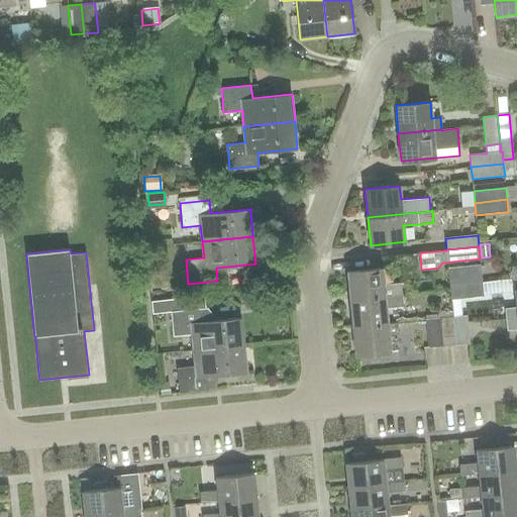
[(347,272),(350,300),(385,297),(403,295),(402,283),(384,285),(382,269),(347,272)]
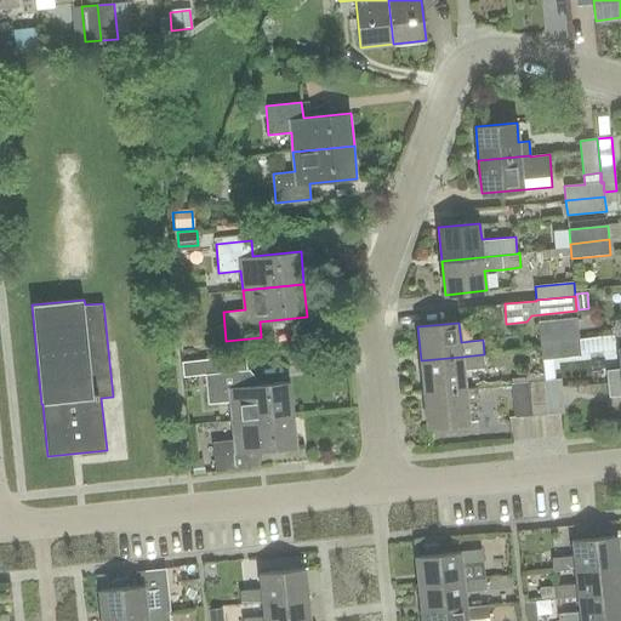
[(539,328),(541,342),(579,339),(577,324),(539,328)]
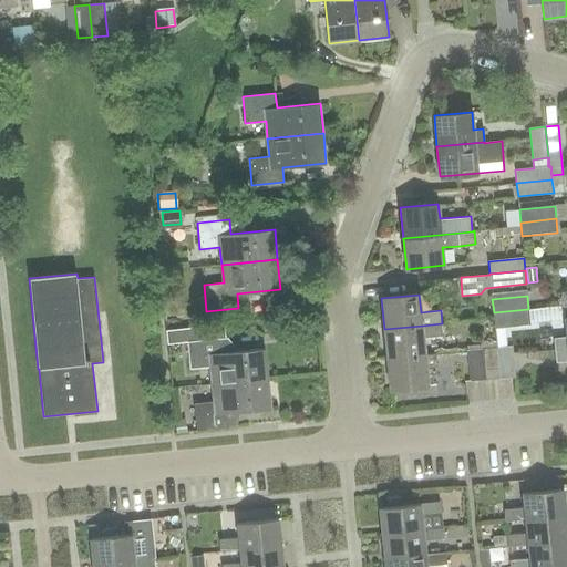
[(531,325),(528,309),(494,312),(495,328),(531,325)]
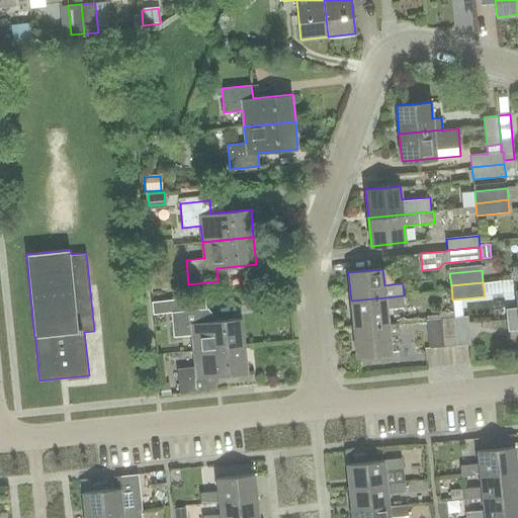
[(517,289),(516,290),(517,306),(517,308),(506,309),(507,320),(517,318),(517,289)]
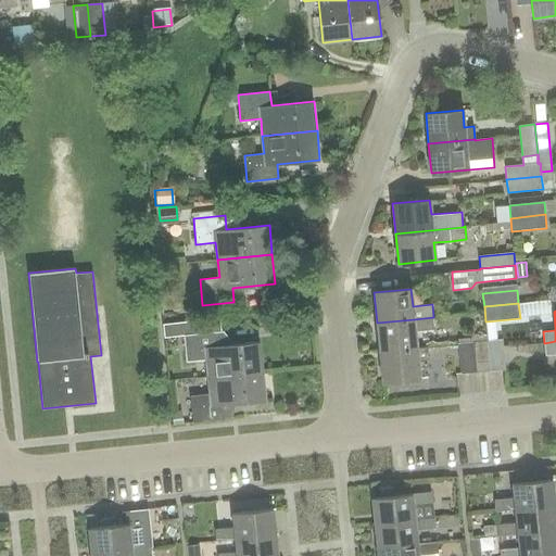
[(415,331),(426,330),(434,329),(433,317),(414,319),(377,323),(379,352),(416,349),(416,348),(415,331)]
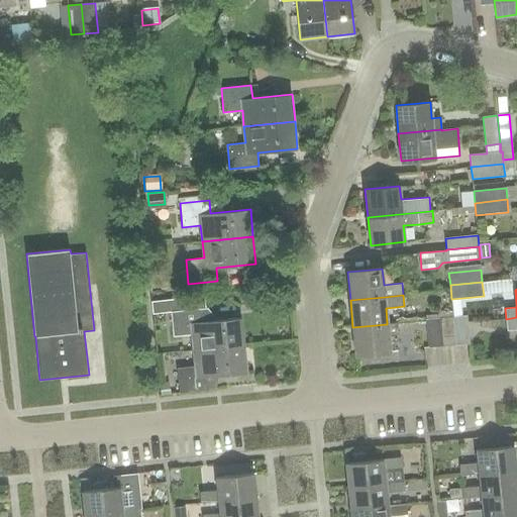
[(241,318),(216,321),(202,322),(201,309),(171,312),(174,336),(192,334),(194,350),(244,345),(241,318)]
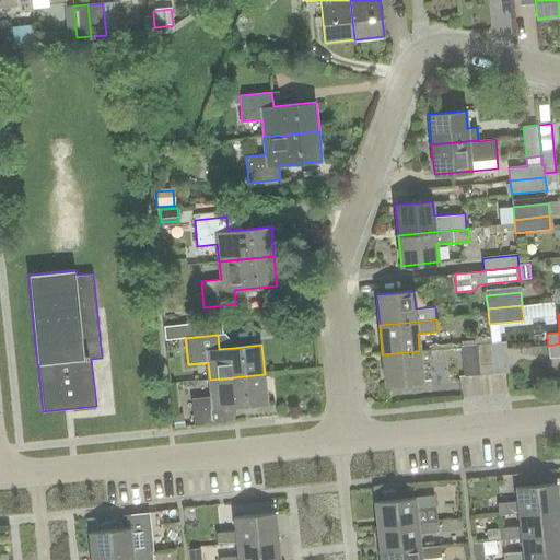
[(506,341),(491,342),(494,373),(509,372),(506,341)]
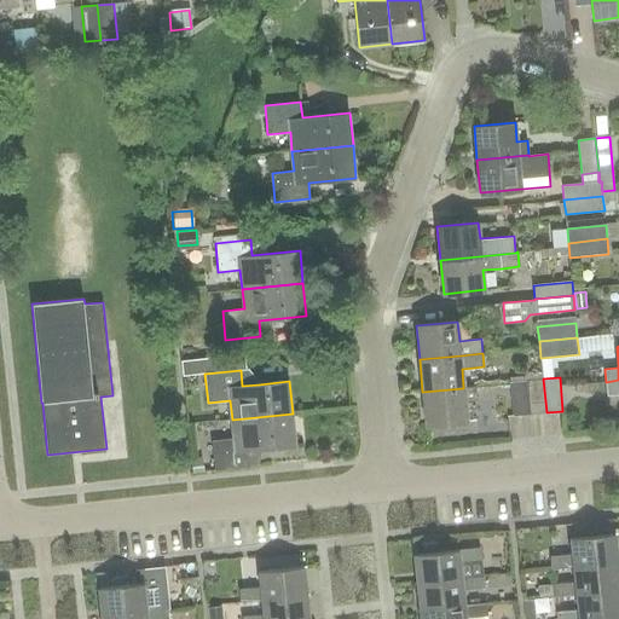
[(547,412),(543,379),(526,381),(530,415),(547,412)]
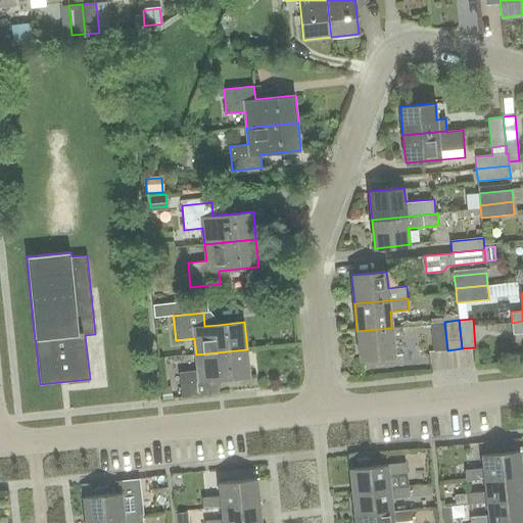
[(522,321),(512,323),(513,334),(522,333),(522,321)]
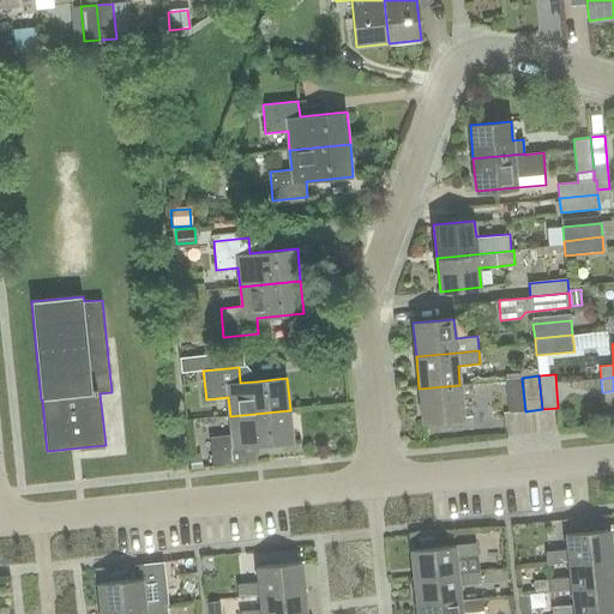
[(525,411),(522,378),(506,379),(509,413),(525,411)]
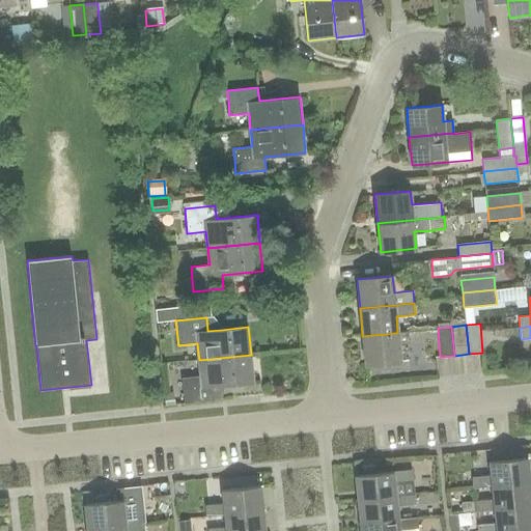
[(400,361),(398,345),(410,344),(409,331),(397,332),(397,333),(362,336),(365,365),(400,361)]
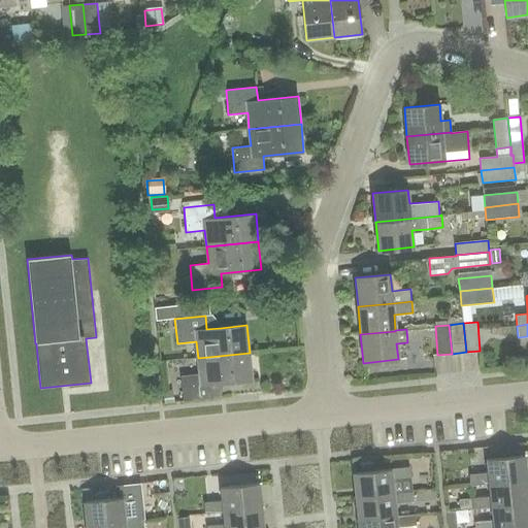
[(253,381),(250,353),(198,358),(199,374),(180,376),(184,401),(221,397),(223,384),(253,381)]
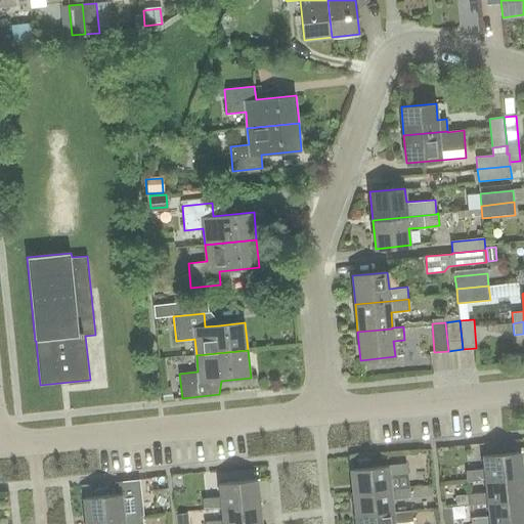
[(164,400),(172,399),(171,387),(163,387),(164,400)]
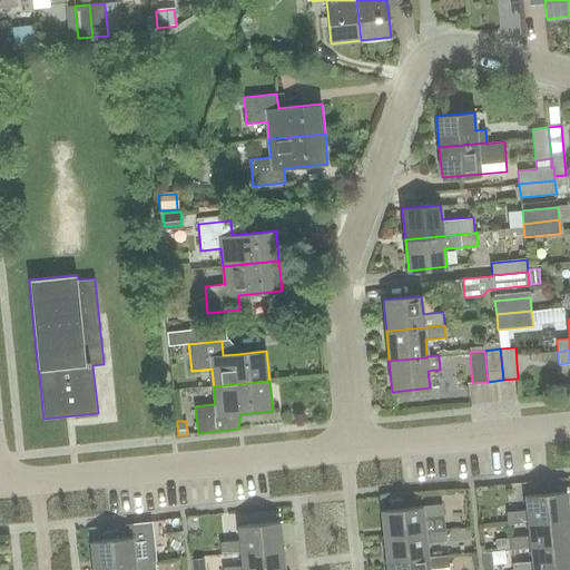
[(509,524),(529,522),(569,518),(567,491),(526,495),(528,511),(507,513),(509,524)]
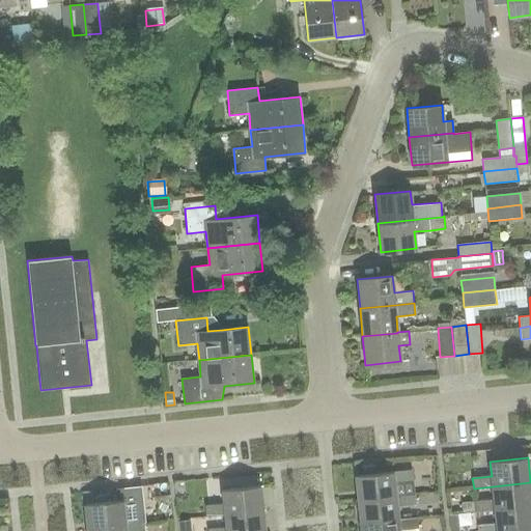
[(356,475),(358,500),(396,496),(396,495),(415,493),(414,480),(413,469),(356,475)]
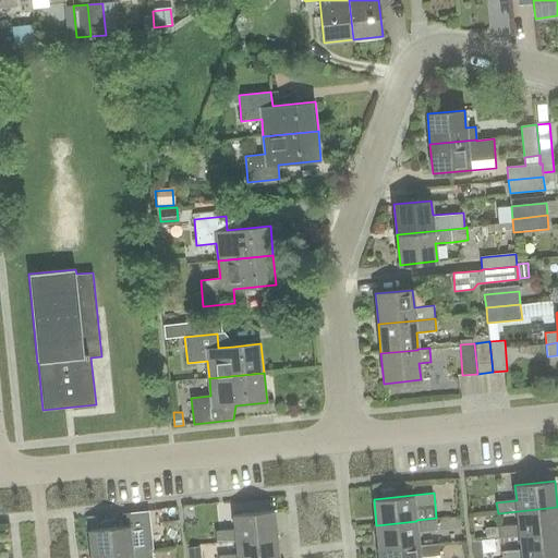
[(557,531),(557,512),(557,507),(518,511),(519,525),(499,528),(500,538),(520,536),(557,531)]
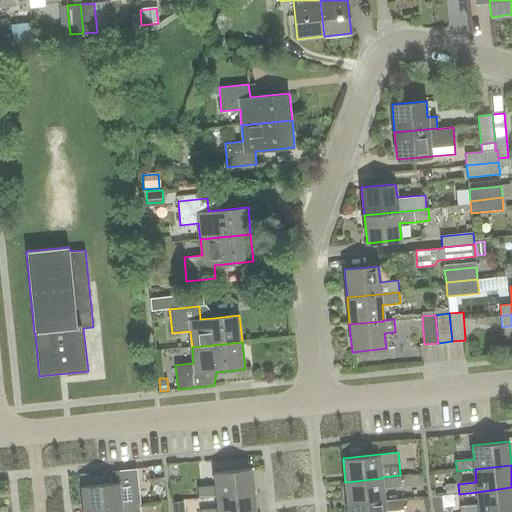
[(199,498),(217,496),(254,492),(251,468),(215,472),(216,486),(198,488),(199,498)]
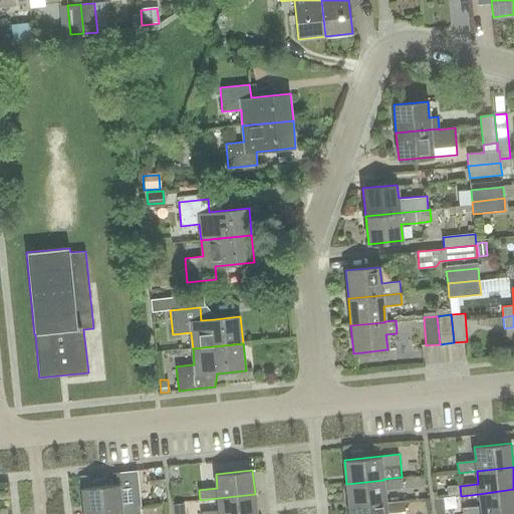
[(136,471),(115,473),(116,484),(82,488),(84,511),(121,507),(140,505),(138,482),(136,471)]
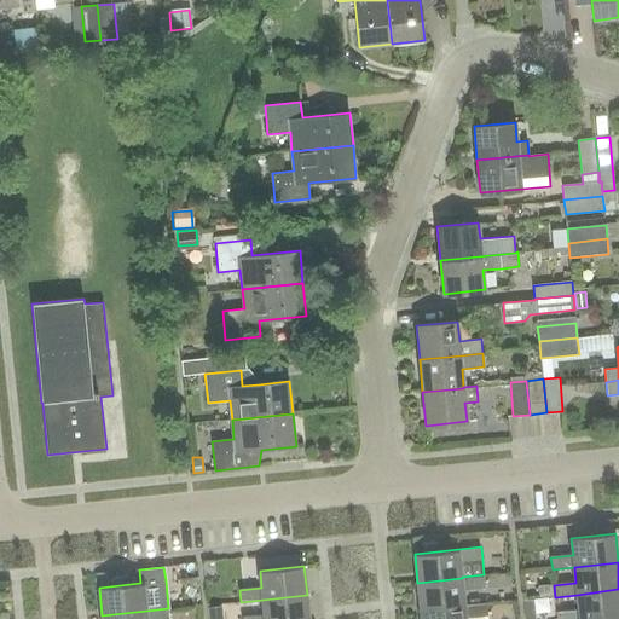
[(485,588),(485,586),(484,574),(462,577),(462,578),(417,583),(421,611),(466,606),(466,605),(463,590),(485,588)]
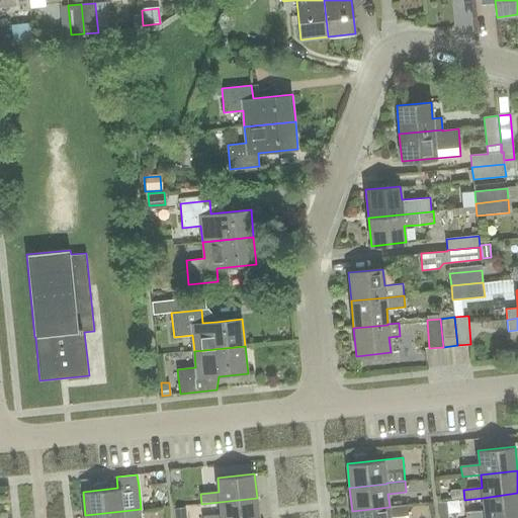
[(450,491),(451,501),(464,500),(463,490),(450,491)]
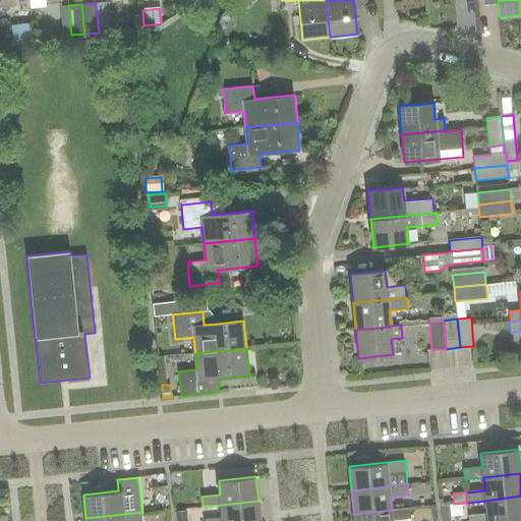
[(511,520),(520,520),(520,496),(485,501),(486,514),(468,515),(469,520),(511,520)]
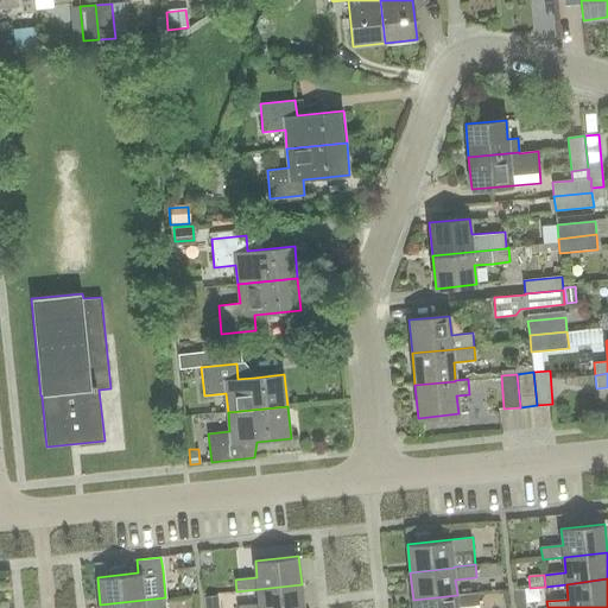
[(304,607),(302,584),(258,589),(259,605),(238,607),(304,607)]
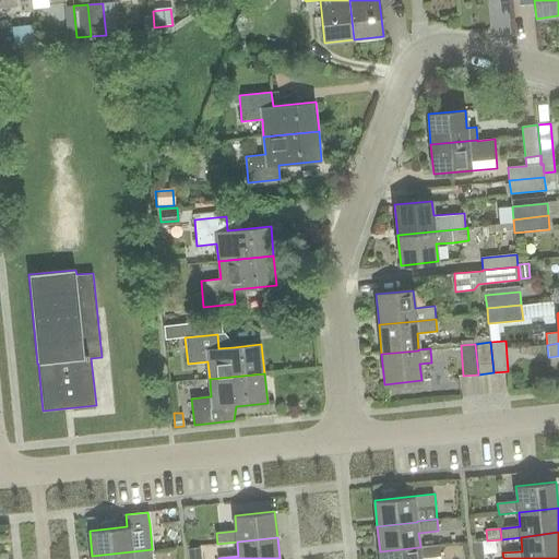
[(439,544),(420,546),(420,547),(380,551),(380,558),(420,558),(421,558),(441,556),(439,544)]
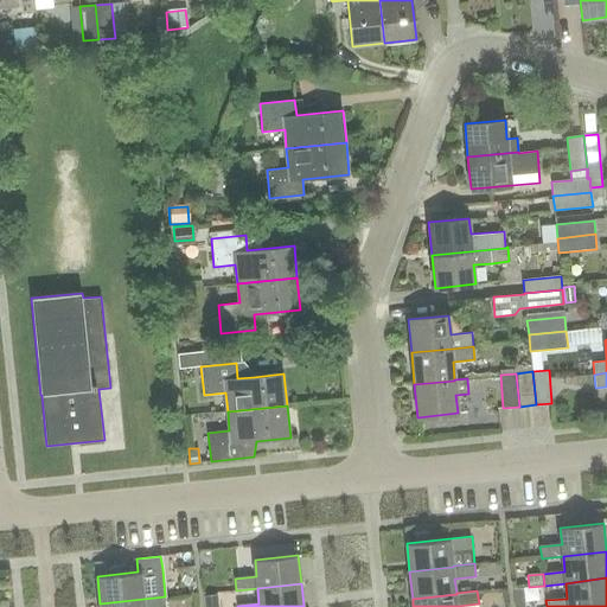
[(516,606),(526,606),(525,592),(515,593),(516,606)]
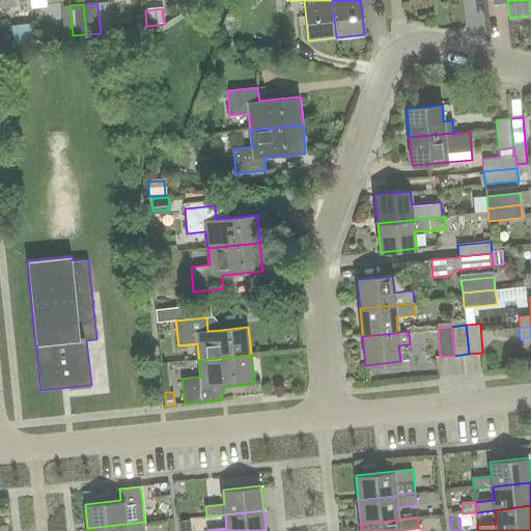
[(191,530),(190,521),(178,522),(179,530),(191,530)]
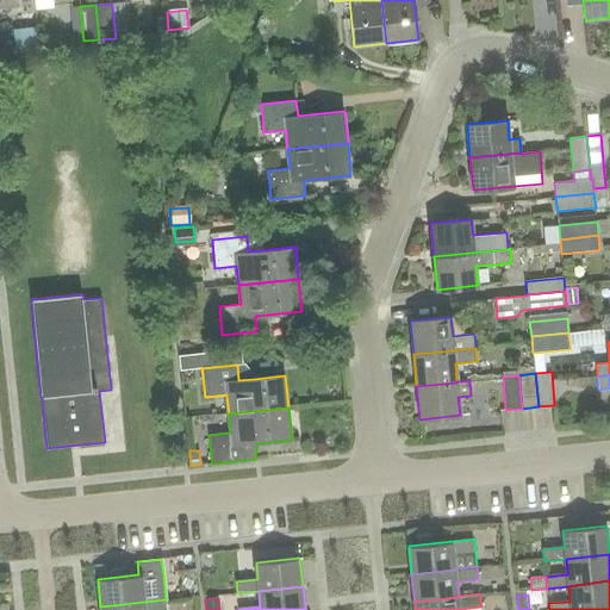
[(167,609),(166,599),(144,602),(100,607),(100,609),(167,609)]
